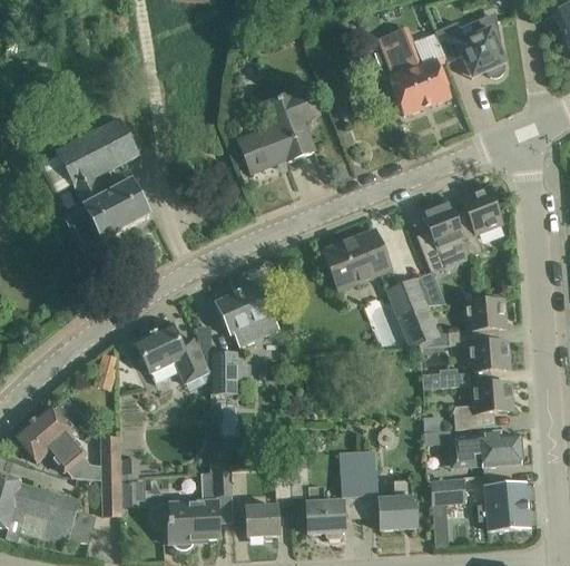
[(559,26),(569,48),(569,2),(552,12),(559,26)]
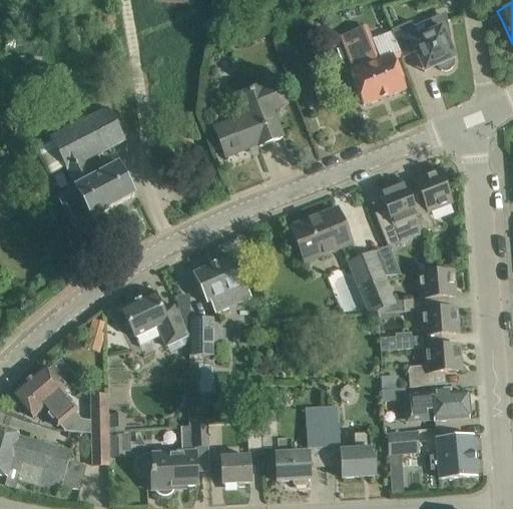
[(330,7),(320,11),(324,23),(330,20),(333,14),(330,7)]
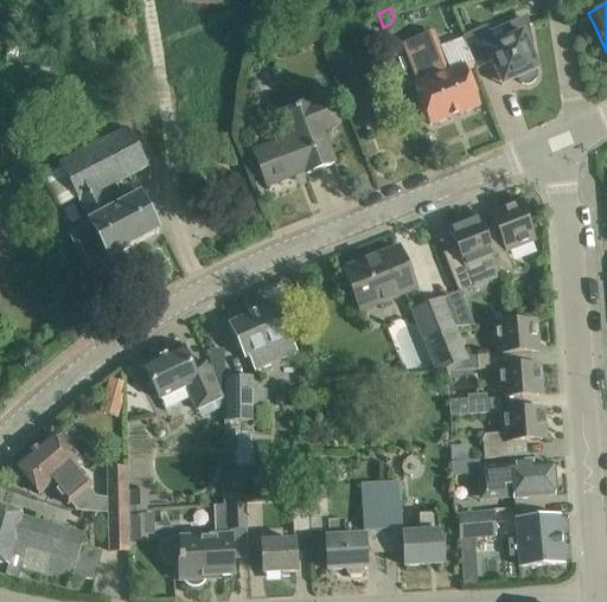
[(493,42),(484,23),(460,33),(475,65),(491,58),(502,82),(517,75),(518,77),(519,78),(522,81),(524,81),(528,81),(530,81),(532,79),(534,78),(535,76),(536,74),(537,72),(537,70),(536,65),(538,65),(535,58),(531,33),(524,34),(522,29),(493,42)]
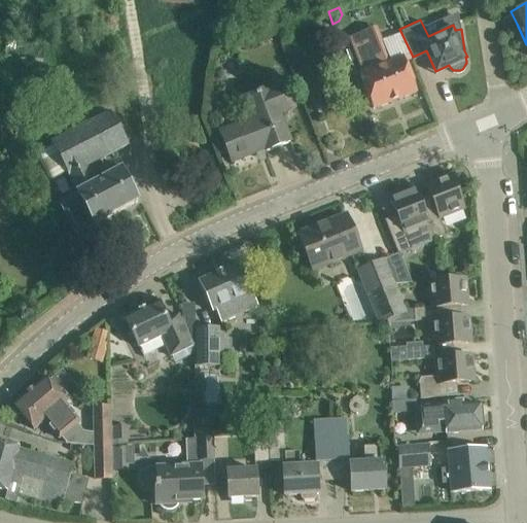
[(388,60),(375,25),(349,34),(363,70),(359,71),(373,105),(416,89),(402,55),(388,60)]
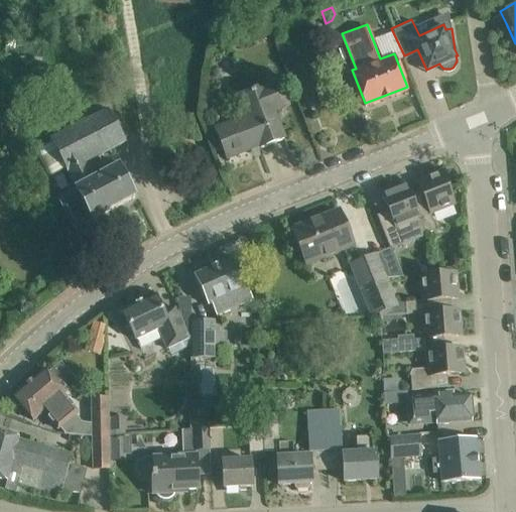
[(287,103),(280,84),(278,80),(265,85),(264,84),(240,93),(248,113),(216,126),(220,136),(227,155),(250,146),(249,145),(258,141),(260,145),(284,135),(273,108),(287,103)]
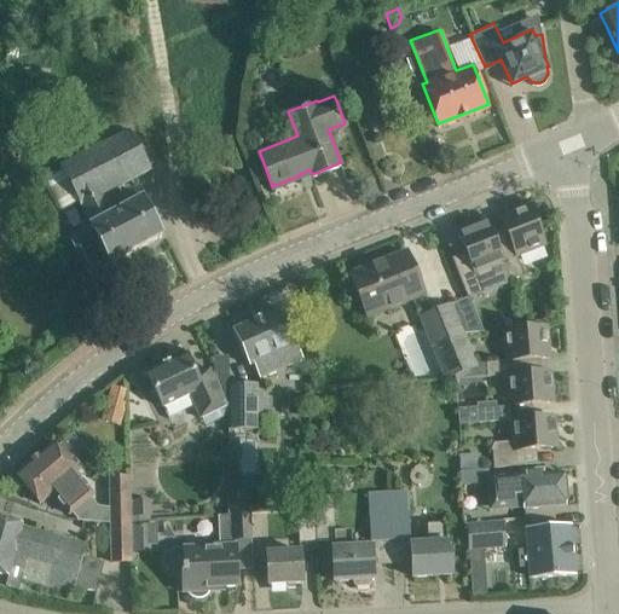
[(67,161),(61,164),(80,202),(81,202),(92,221),(69,233),(88,271),(110,259),(110,260),(161,232),(139,190),(109,207),(102,191),(149,166),(129,129),(79,155),(71,139),(58,145),(67,161)]
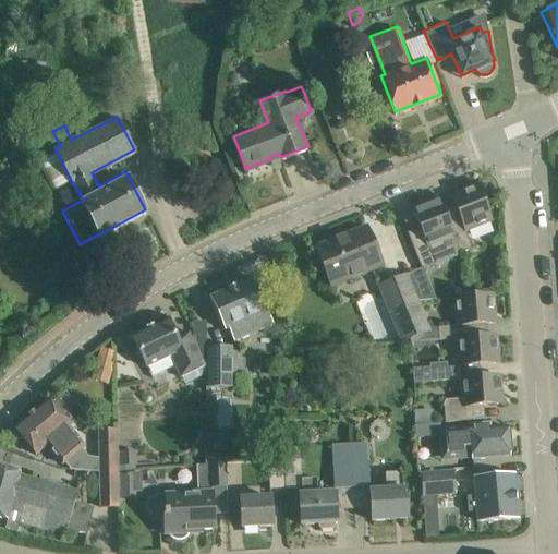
[(465,228),(471,226),(492,218),(476,181),(450,192),(462,221),(451,226),(453,232),(460,250),(472,244),(465,228)]
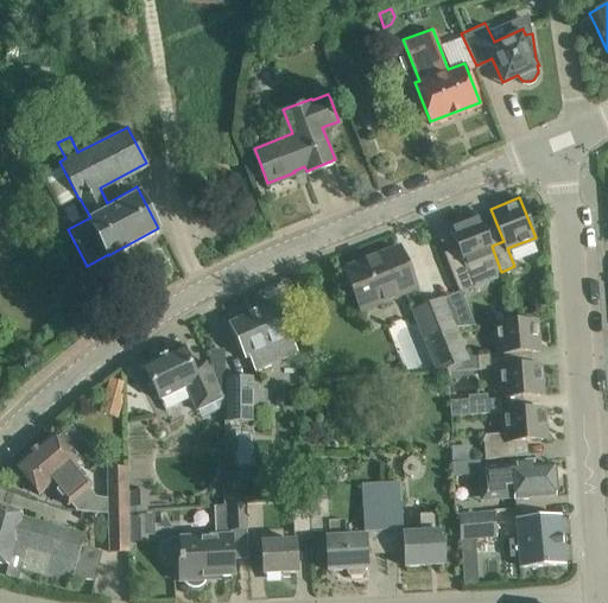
[(494,253),(492,246),(479,214),(450,226),(463,256),(448,262),(460,290),(474,284),(467,264),(494,253)]
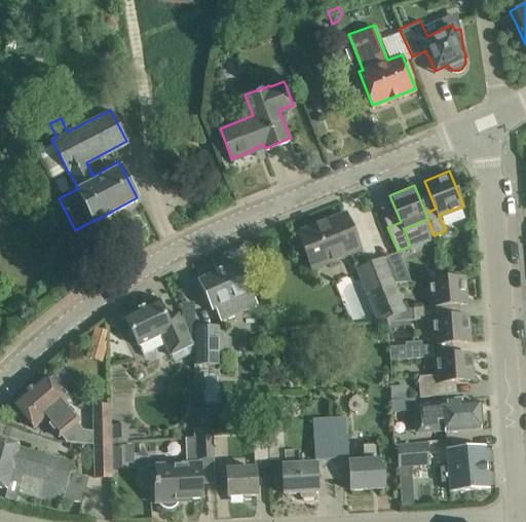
[(360,248),(352,230),(345,212),(297,231),(311,267),(360,248)]
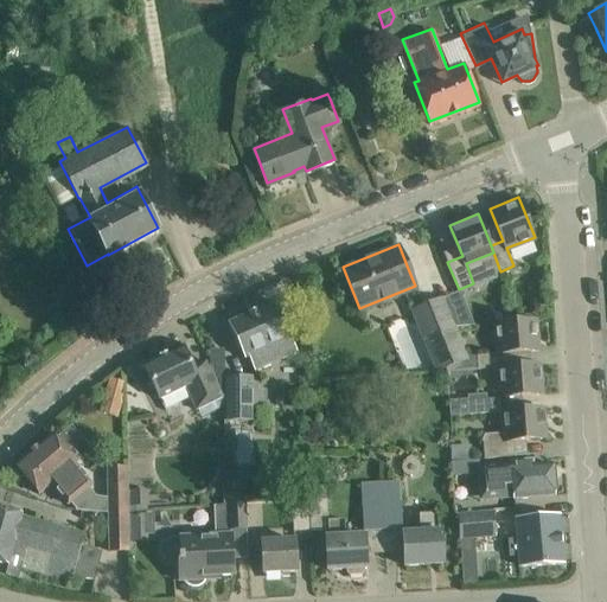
[(465,352),(441,296),(410,308),(436,370),(446,365),(448,364),(467,357),(465,352)]
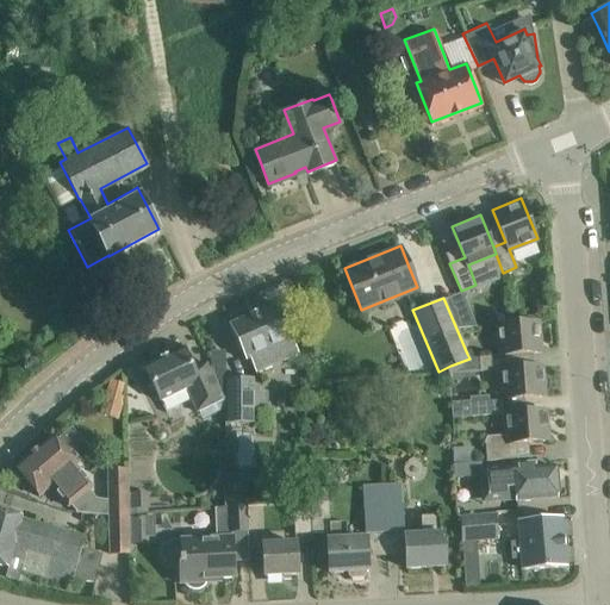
[(292,335),(286,323),(277,300),(229,322),(240,344),(246,356),(249,355),(256,370),(298,351),(291,336),(292,335)]
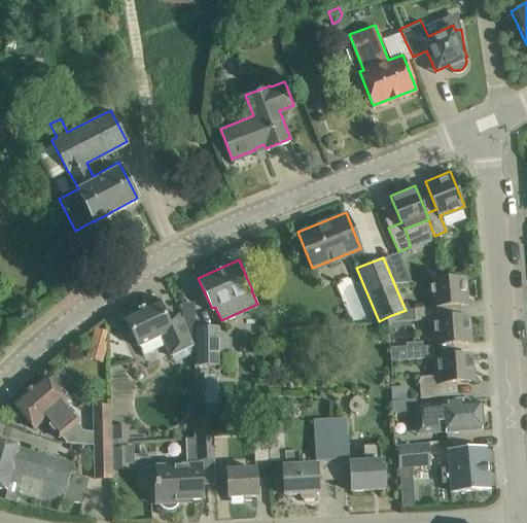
[(431,316),(438,316),(437,304),(467,302),(465,275),(428,278),(430,304),(414,306),(414,317),(431,316)]
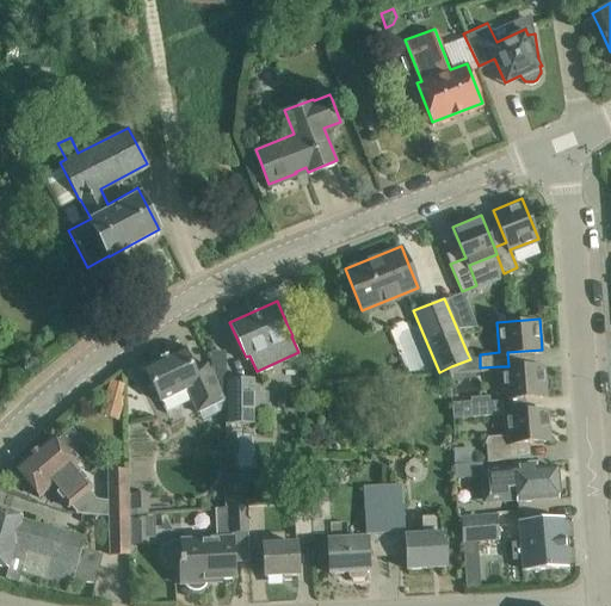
[(224,399),(217,382),(207,360),(193,366),(183,345),(144,364),(154,385),(161,400),(189,388),(198,410),(224,399)]
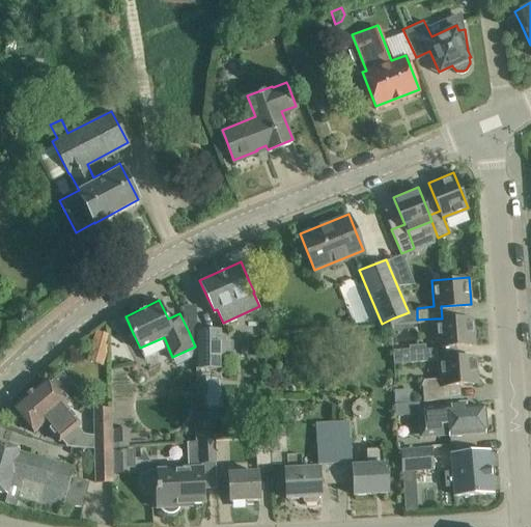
[(392,319),(390,320),(390,322),(417,320),(417,308),(407,308),(409,312),(392,319)]
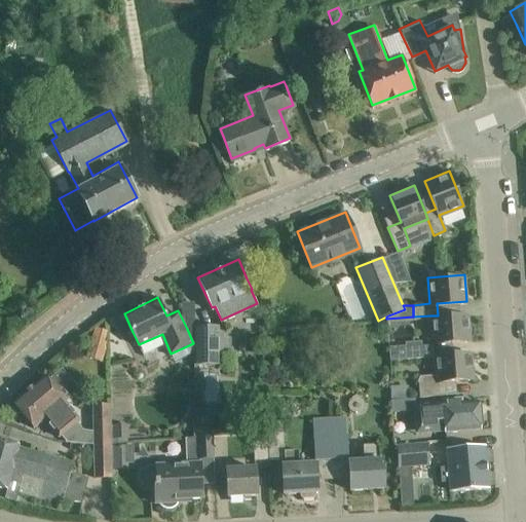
[(433,355),(441,353),(440,341),(470,339),(467,312),(438,315),(430,315),(433,341),(422,342),(421,338),(405,340),(407,356),(433,355)]
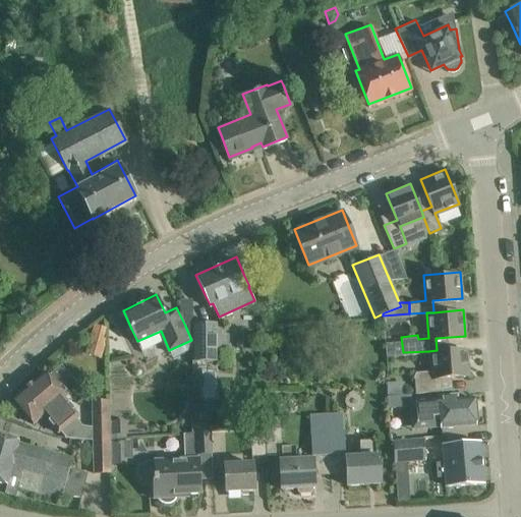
[(85,349),(101,354),(105,340),(103,340),(104,336),(103,335),(106,324),(94,321),(85,349)]
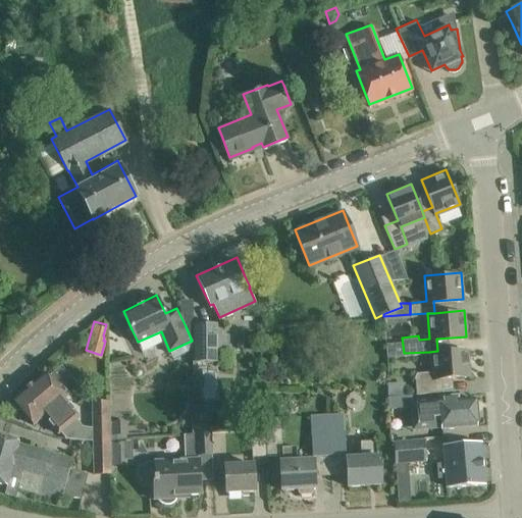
[(195,360),(218,360),(218,323),(194,323),(195,360)]
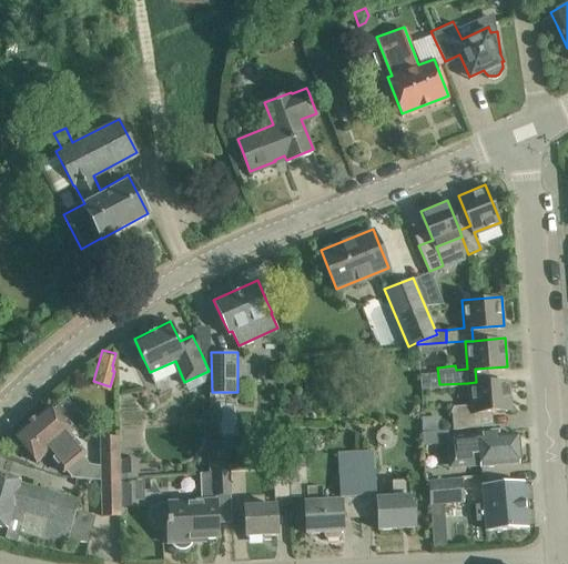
[(453,426),(458,426),(480,424),(479,410),(510,408),(508,379),(476,382),(467,383),(469,411),(463,411),(463,409),(460,404),(452,404),(450,410),(453,426)]
